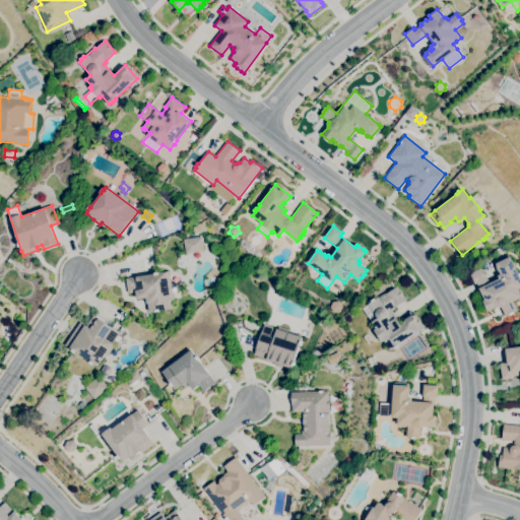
[(185,254),(183,239),(201,237),(203,251),(185,254)]
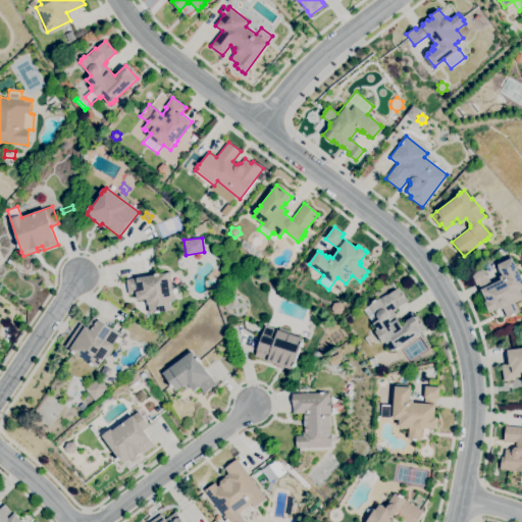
[(258,257),(241,244),(244,240),(261,254),(258,257)]
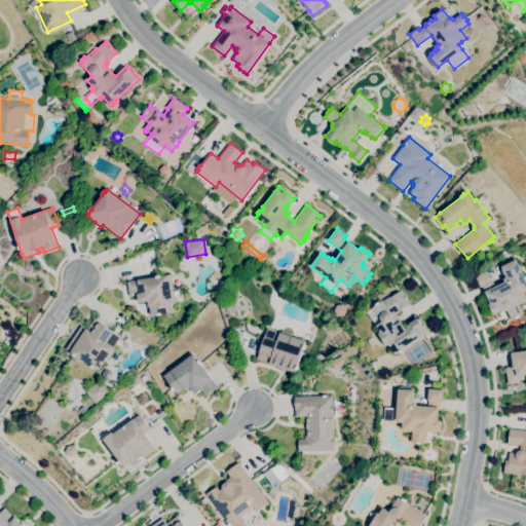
[(510,320),(504,310),(502,310),(500,310),(490,314),(485,303),(487,302),(484,292),(481,287),(479,287),(474,276),(485,271),(490,282),(491,280),(493,286),(502,282),(500,277),(503,276),(502,274),(501,274),(498,269),(499,268),(498,265),(514,258),(525,284),(525,290),(523,292),(525,300),(519,303),(518,302),(517,303),(522,313),(518,315),(519,316),(515,318),(514,317),(510,320)]
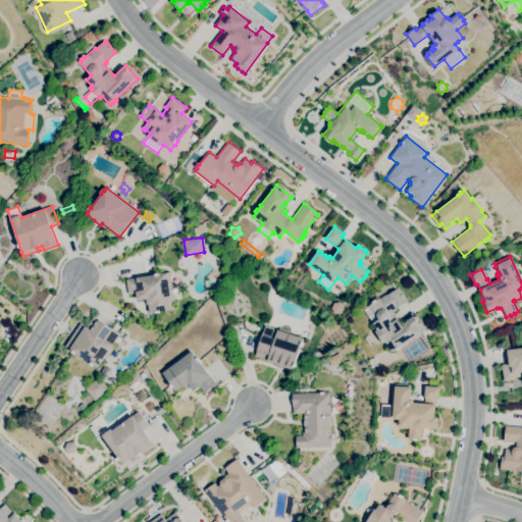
[(155,313),(155,312),(150,313),(148,299),(138,301),(136,293),(128,295),(126,279),(168,272),(173,301),(171,301),(172,310),(159,312),(159,313),(155,313)]
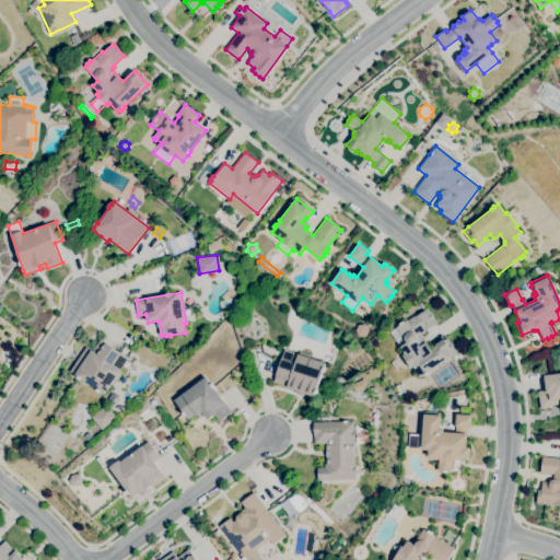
[(420,377),(413,366),(411,369),(403,356),(405,353),(391,333),(397,328),(396,327),(399,325),(399,324),(403,322),(404,323),(415,315),(416,316),(428,308),(438,323),(424,331),(426,333),(421,335),(427,341),(426,342),(430,348),(444,339),(448,346),(452,343),(457,352),(452,357),(427,373),(428,374),(424,376),(423,375),(420,377)]
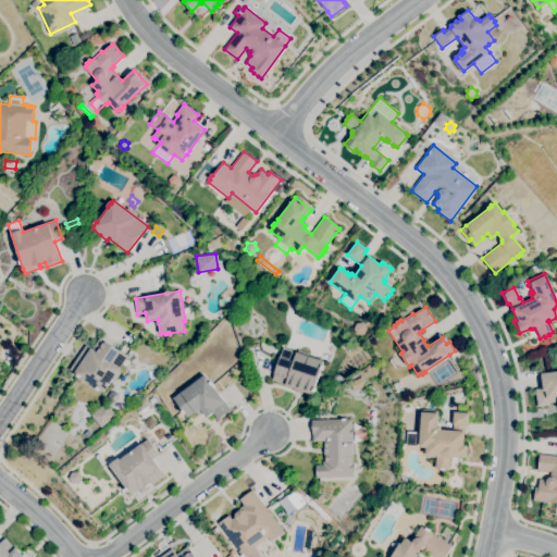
[(359,334),(356,332),(355,327),(358,324),(361,323),(366,325),(366,330),(363,333),(359,334)]
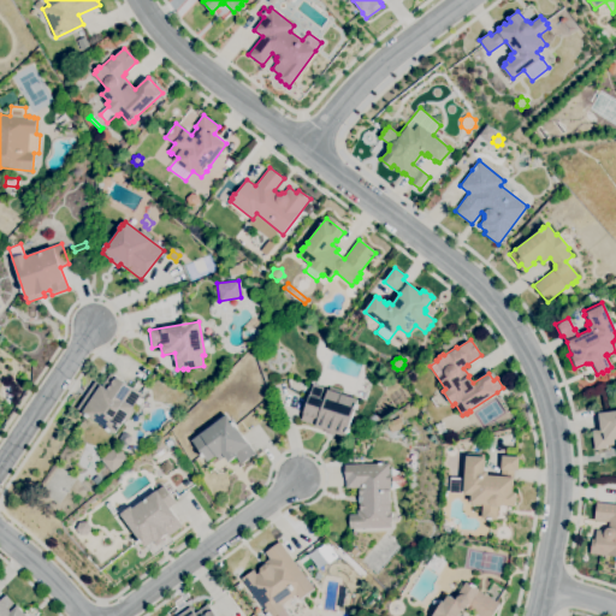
[(116,434),(111,431),(111,432),(106,430),(107,428),(90,418),(89,418),(86,415),(77,409),(95,381),(101,386),(111,373),(141,395),(132,408),(135,410),(128,421),(125,419),(116,434)]
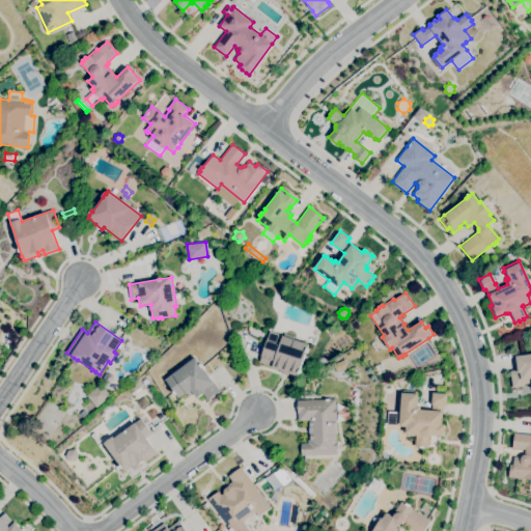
[(299,376),(289,373),(288,375),(280,372),(281,371),(259,363),(270,331),(309,344),(307,348),(308,348),(307,353),(306,352),(301,369),(302,369),(300,373),(299,376)]
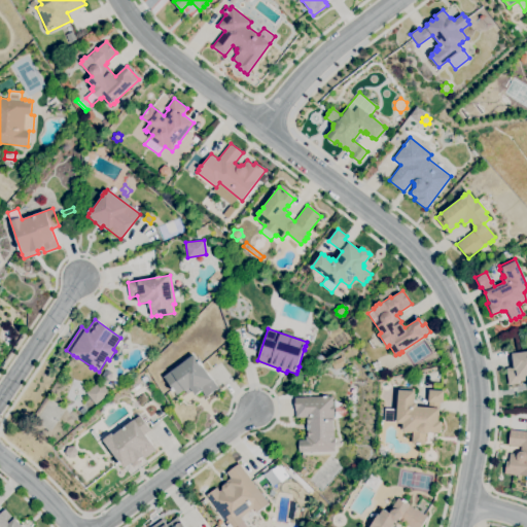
[(526,380),(519,381),(519,384),(508,385),(506,369),(514,367),(512,353),(526,351),(526,380)]
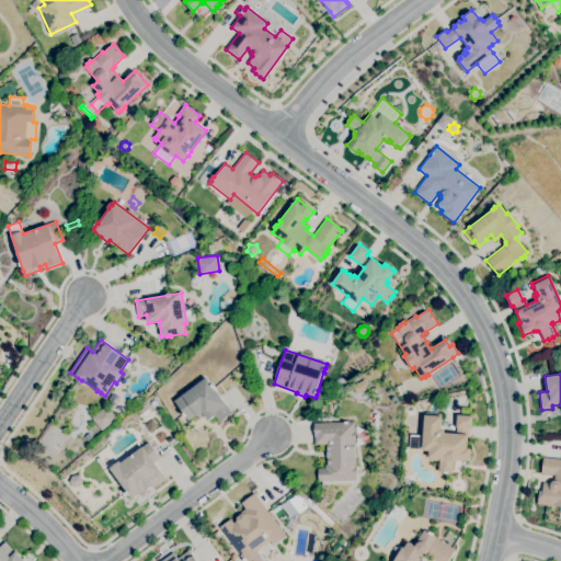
[(338,386),(334,381),(341,377),(344,381),(338,386)]
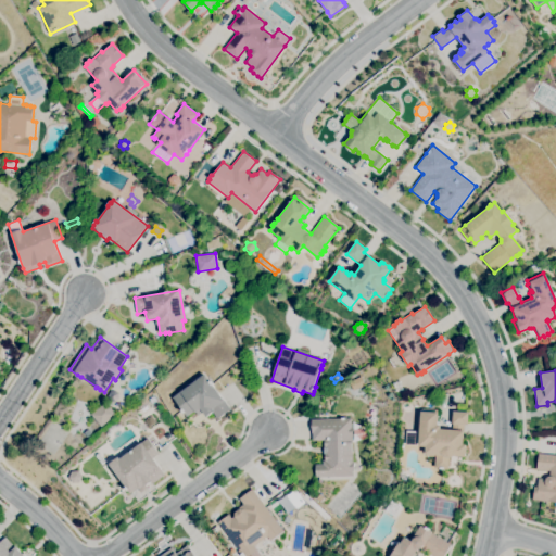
[(217,419),(213,412),(206,417),(203,412),(198,415),(194,411),(187,417),(184,413),(184,414),(180,409),(181,409),(174,397),(204,375),(210,381),(211,380),(213,383),(212,384),(230,409),(217,419)]
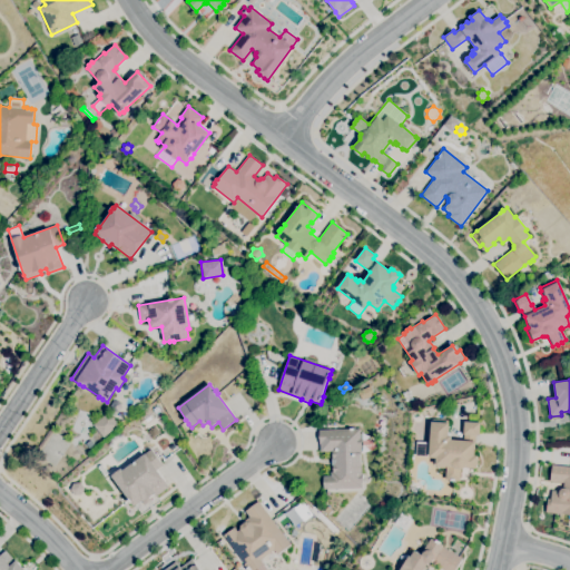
[(104,438),(94,425),(108,413),(118,425),(104,438)]
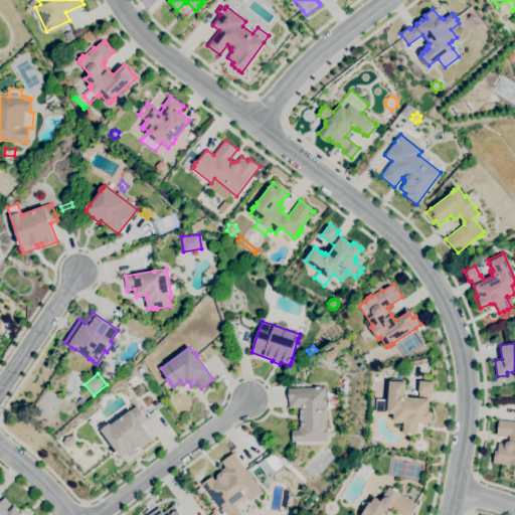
[(410,435),(407,435),(407,434),(403,434),(403,422),(393,422),(394,413),(387,413),(390,381),(405,382),(405,385),(406,385),(405,391),(404,391),(404,393),(407,394),(407,397),(418,398),(419,381),(435,382),(434,393),(430,393),(428,411),(432,411),(432,414),(433,414),(432,420),(431,420),(431,423),(416,422),(415,435),(410,434),(410,435)]
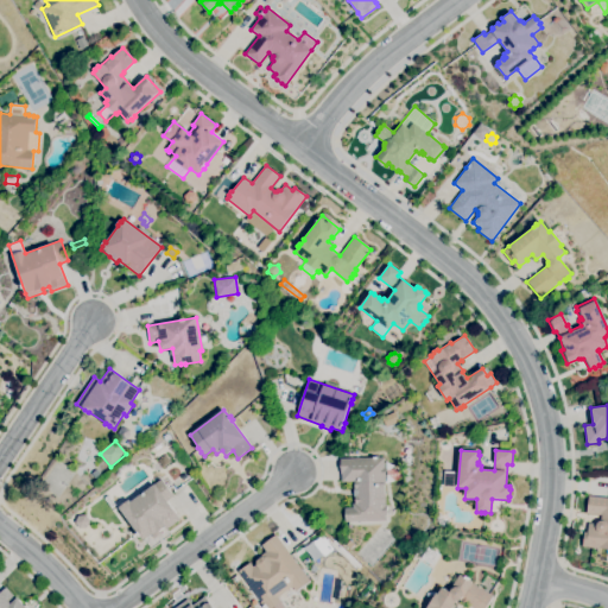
[(163,467),(158,460),(165,455),(170,462),(163,467)]
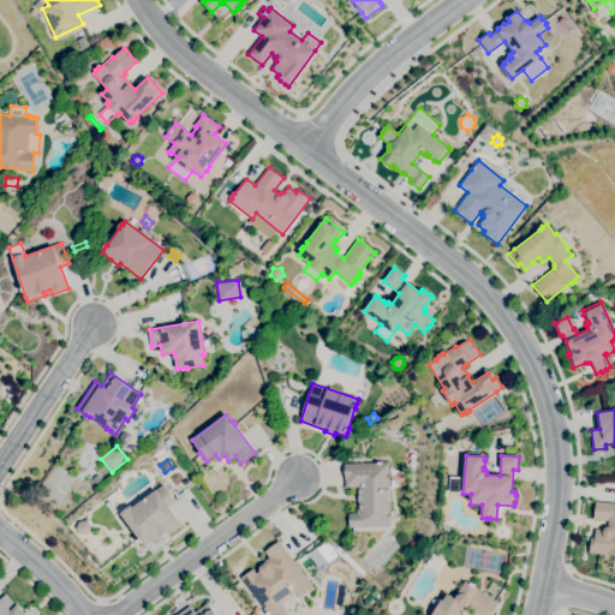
[(348,527),(348,514),(357,514),(356,509),(359,509),(359,502),(358,502),(358,495),(359,495),(359,488),(346,488),(345,479),(345,464),(377,463),(377,461),(381,461),(381,464),(388,463),(388,472),(389,472),(390,482),(388,482),(389,512),(390,512),(390,521),(389,521),(390,526),(348,527)]
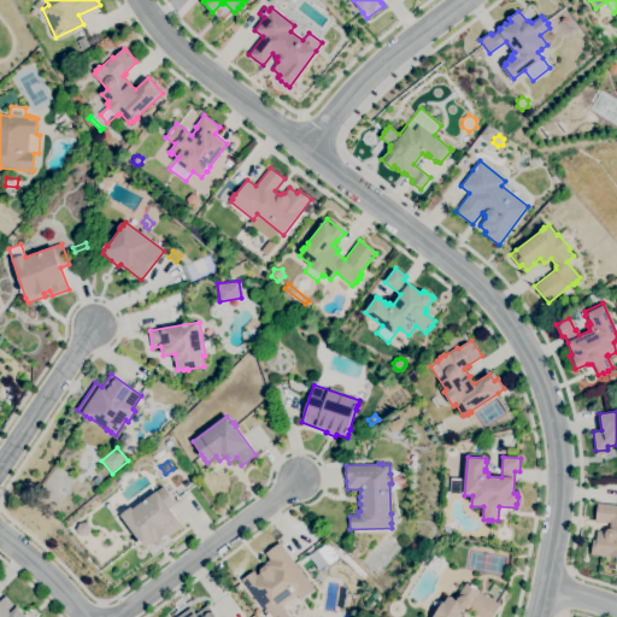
[(463,494),(451,493),(451,477),(464,479),(463,494)]
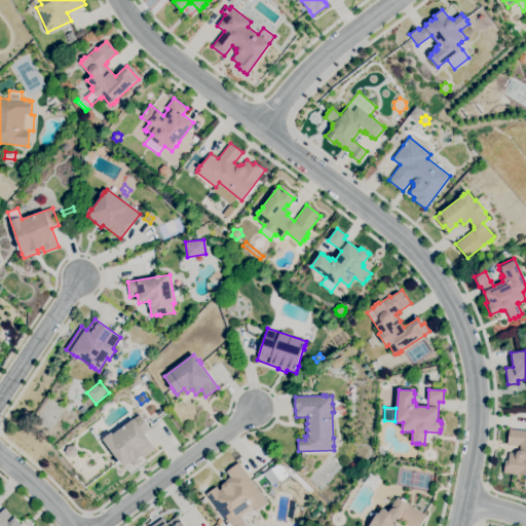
[(123,467),(121,464),(120,464),(118,461),(119,461),(103,439),(112,433),(113,435),(140,414),(150,429),(144,434),(155,449),(144,457),(143,456),(138,459),(140,461),(134,466),(130,462),(123,467)]
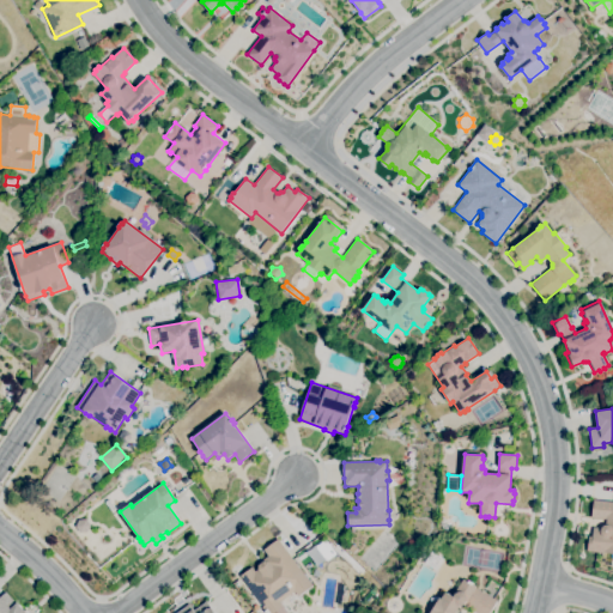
[(113,514),(104,503),(109,499),(117,510),(113,514)]
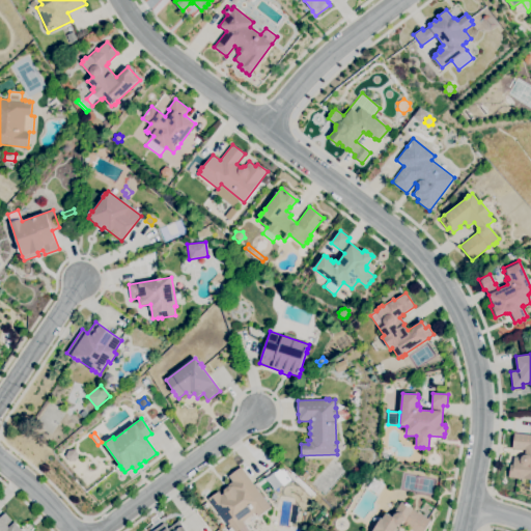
[(530,479),(508,477),(509,465),(513,465),(513,456),(521,457),(522,456),(522,455),(523,455),(523,454),(524,454),(525,454),(525,449),(512,448),(513,434),(530,434),(530,479)]
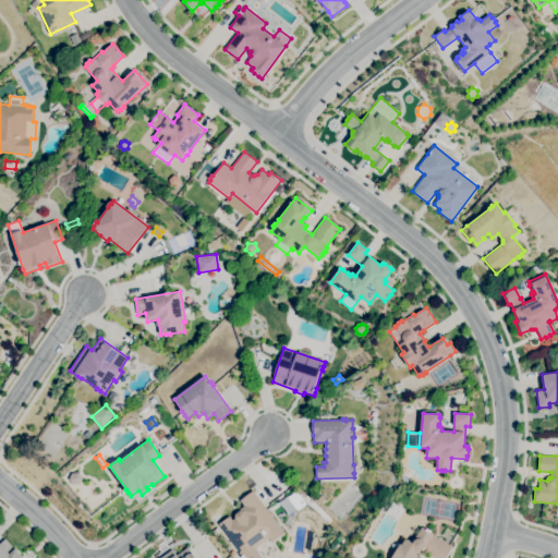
[(409,483),(408,483),(407,483),(405,483),(405,482),(404,482),(403,482),(403,481),(402,480),(402,478),(402,477),(402,476),(402,475),(402,474),(402,473),(403,472),(403,471),(404,471),(407,472),(407,473),(405,473),(405,474),(405,475),(405,476),(405,477),(405,478),(407,478),(408,480),(409,480),(410,480),(411,480),(412,478),(412,477),(414,481),(413,482),(412,483),(411,483),(410,483),(409,483)]
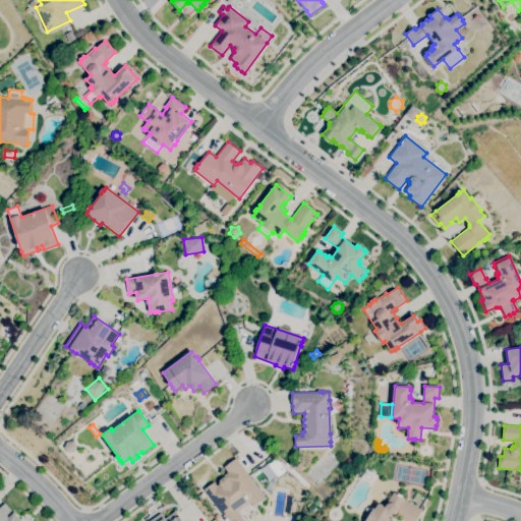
[(68,453),(65,448),(67,442),(73,441),(77,446),(74,452),(68,453)]
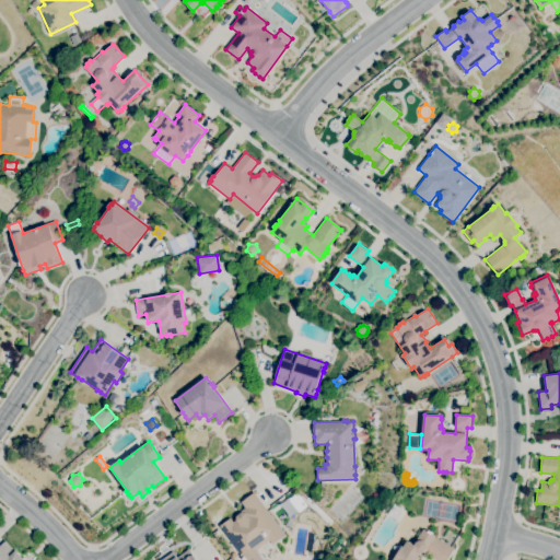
[(252,559),(243,559),(240,555),(241,553),(220,526),(230,518),(233,522),(236,520),(236,516),(241,512),(245,508),(242,502),(254,492),(286,535),(272,545),(269,540),(256,550),(259,555),(252,559)]
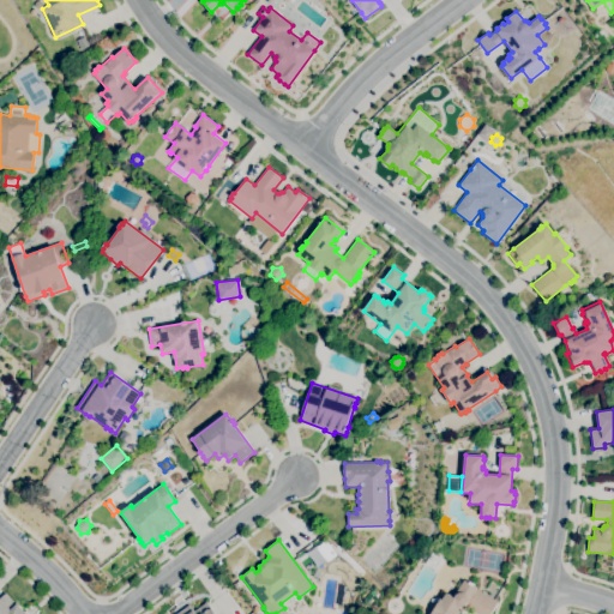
[(437,572),(425,564),(433,552),(445,559),(437,572)]
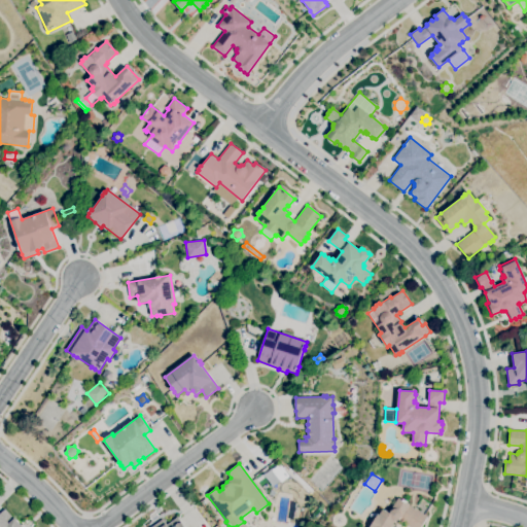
[(370,526),(378,514),(380,515),(383,508),(389,513),(398,497),(402,500),(403,499),(407,501),(406,502),(410,505),(409,506),(427,518),(421,526),(410,526),(397,519),(392,526),(370,526)]
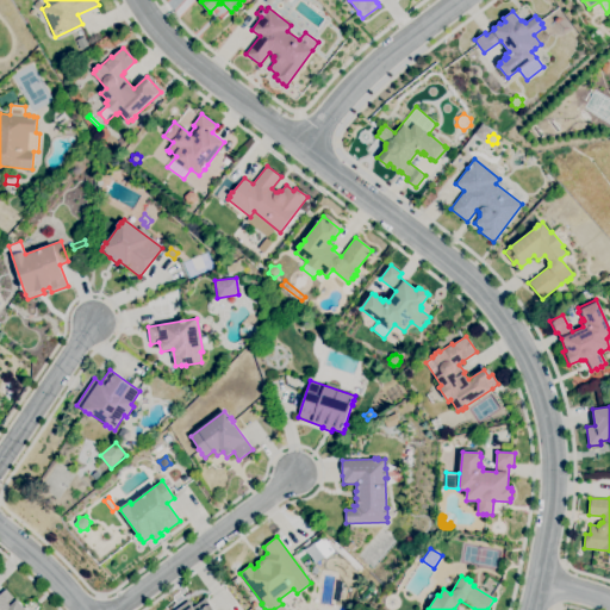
[(0,609),(0,595),(6,590),(16,601),(17,599),(26,609),(0,609)]
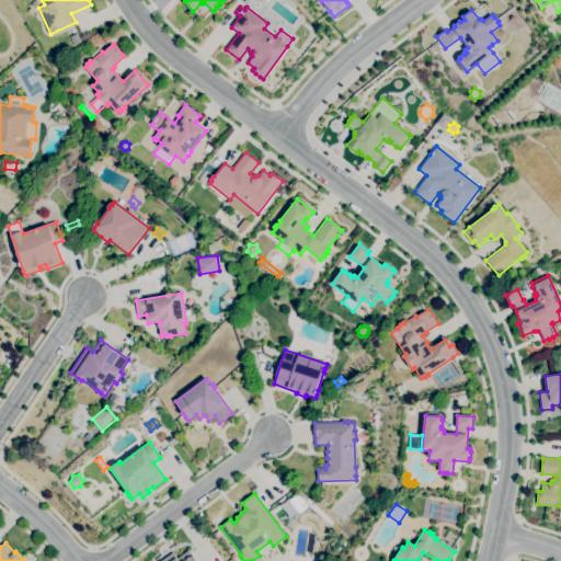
[(161,560),(173,552),(178,559),(189,550),(196,560),(161,560)]
